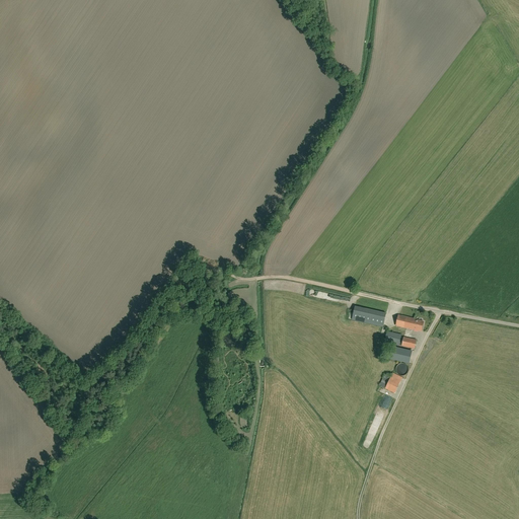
[(355,306),(352,319),(383,326),(386,313),(355,306)]
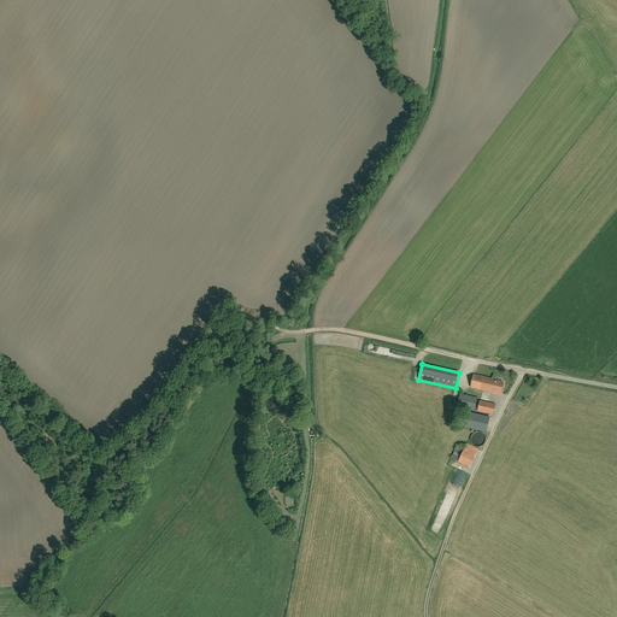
[(500,394),(503,382),(494,381),(494,380),(472,375),(470,387),(491,392),(492,392),(500,394)]
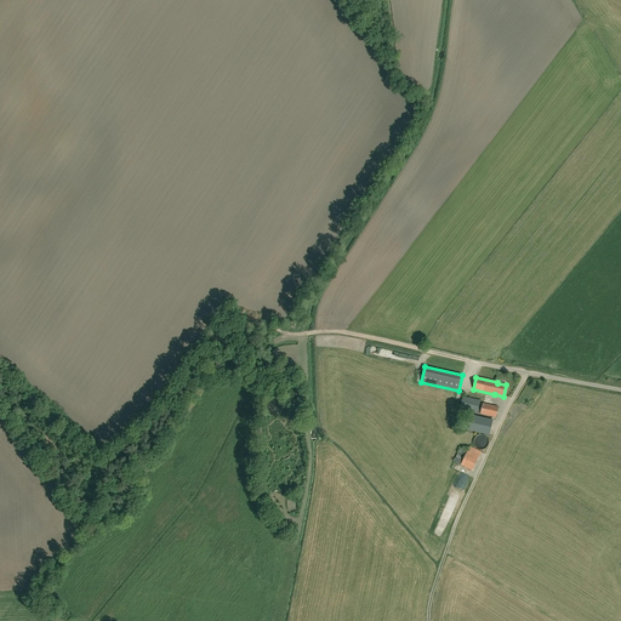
[(495,417),(497,408),(483,404),(479,404),(479,400),(462,397),(460,409),(495,417)]
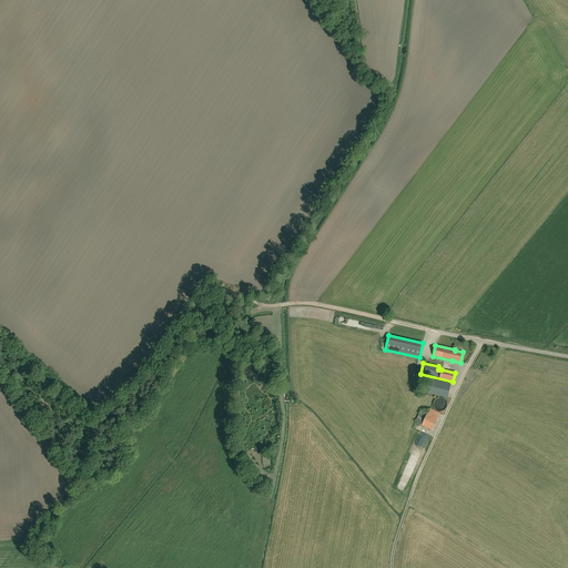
[(447,397),(450,385),(428,379),(425,393),(447,397)]
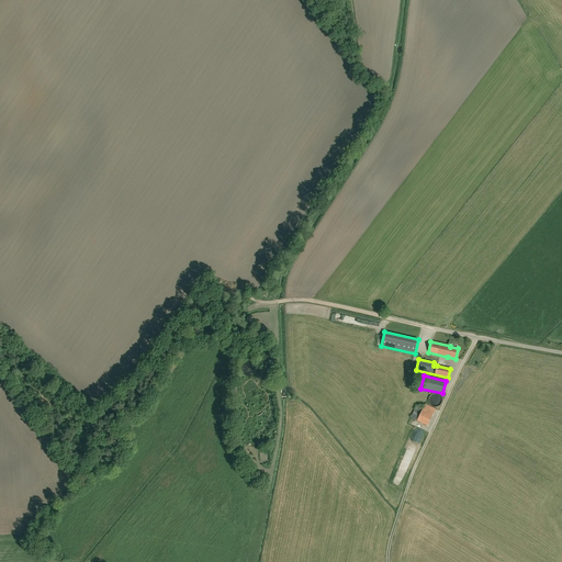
[(423,408),(417,405),(411,417),(428,426),(436,408),(425,404),(423,408)]
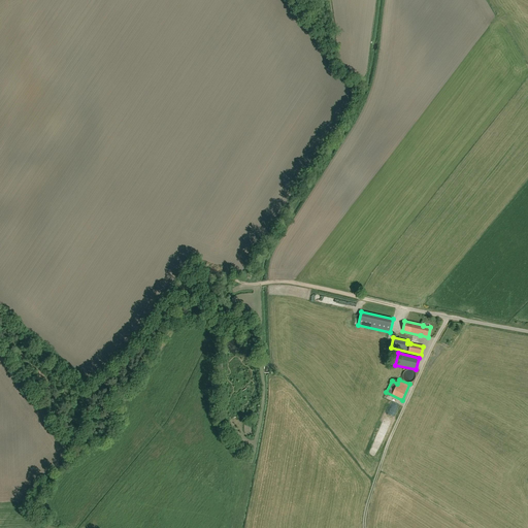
[(389,408),(395,413),(399,406),(393,402),(389,408)]
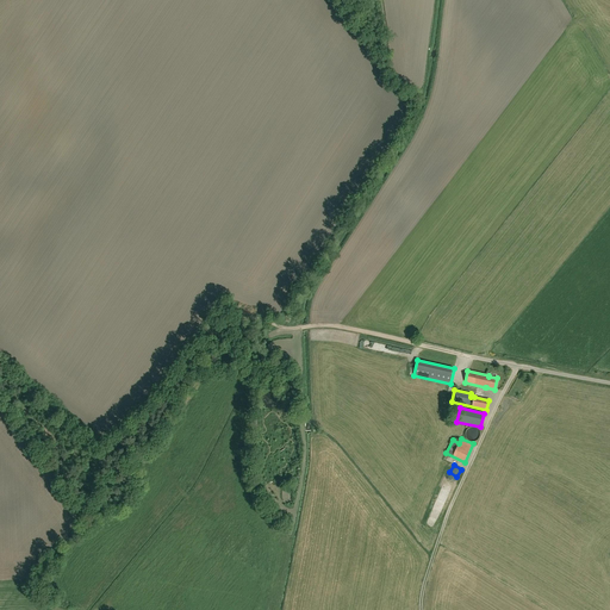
All buildings are outlined.
